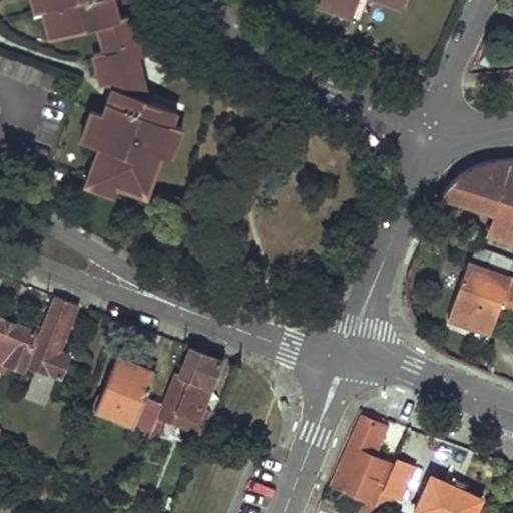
[(32,0),(35,9),(42,8),(40,0),(32,0)]
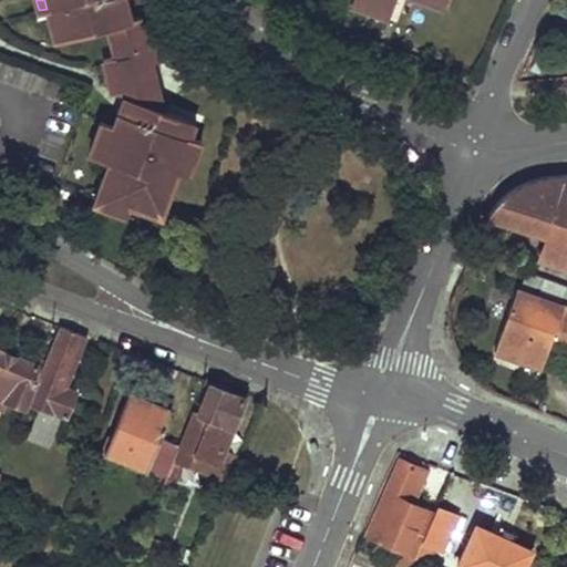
[(130,204),(161,214),(177,168),(181,171),(187,153),(195,156),(200,142),(188,137),(194,122),(153,107),(147,84),(156,82),(152,63),(147,47),(140,18),(131,21),(125,0),(44,0),(47,9),(50,22),(59,20),(63,38),(107,27),(115,59),(104,61),(107,75),(115,73),(120,92),(123,91),(125,96),(113,127),(101,123),(96,136),(104,140),(98,157),(110,162),(98,195),(115,202),(112,209),(125,215),(130,204)]
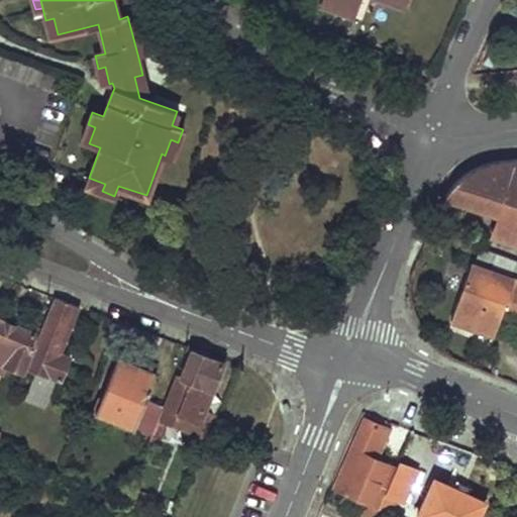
[(353,20),(360,0),(374,0),(404,11),(408,0),(321,0),(318,8),(353,20)]
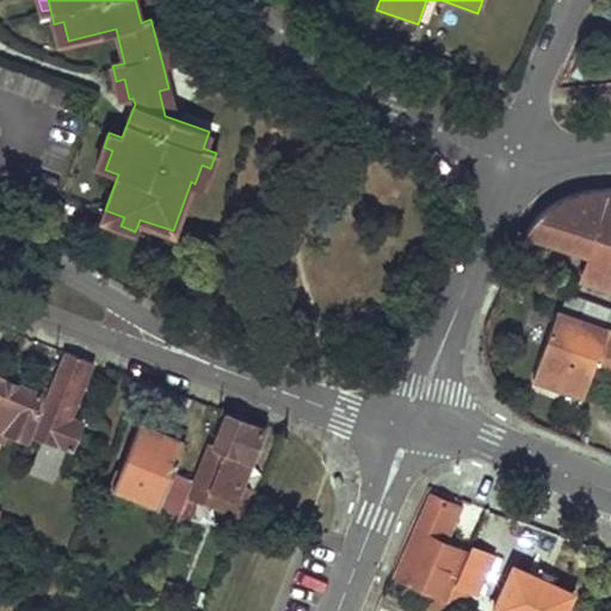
[(54,24),(59,43),(68,41),(63,22),(54,24)]
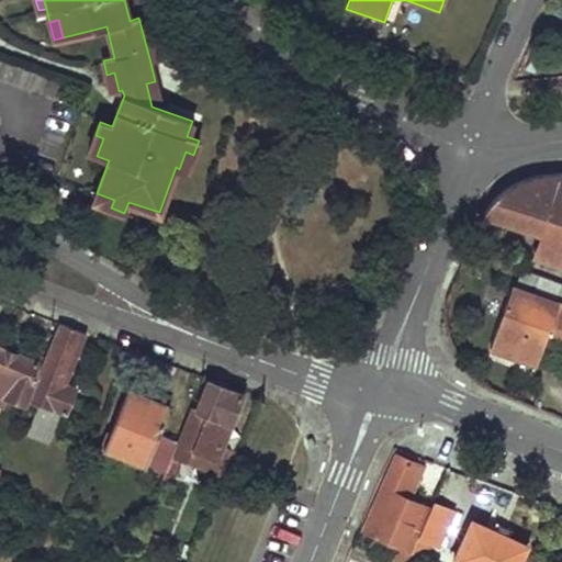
[(171,40),(146,46),(150,63),(176,56),(171,40)]
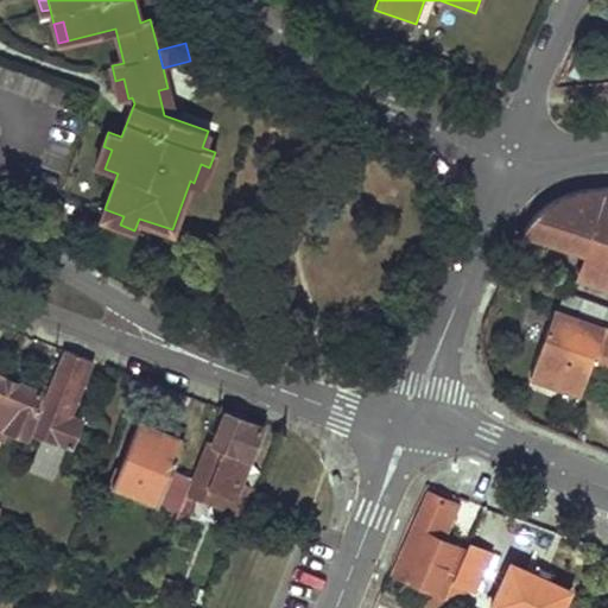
[(120,100),(128,99),(124,78),(115,81),(120,100)]
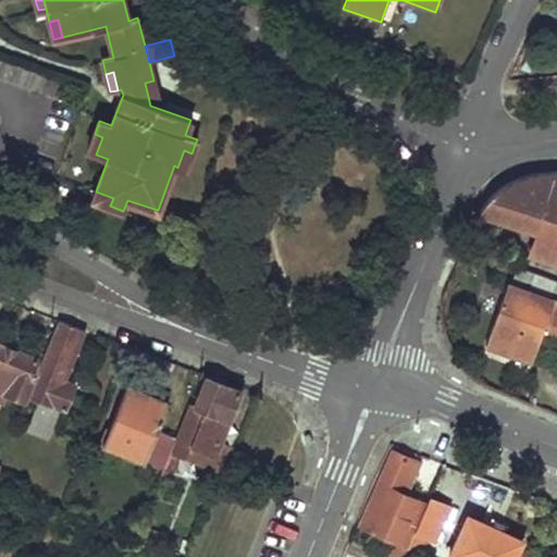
[(102,137),(95,134),(88,151),(96,155),(102,137)]
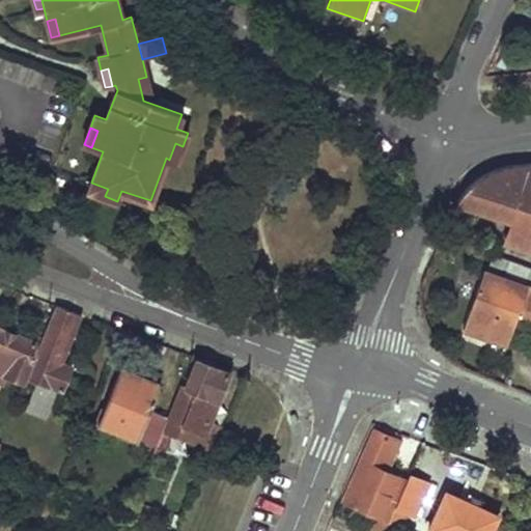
[(175,143),(169,160),(176,162),(183,146),(175,143)]
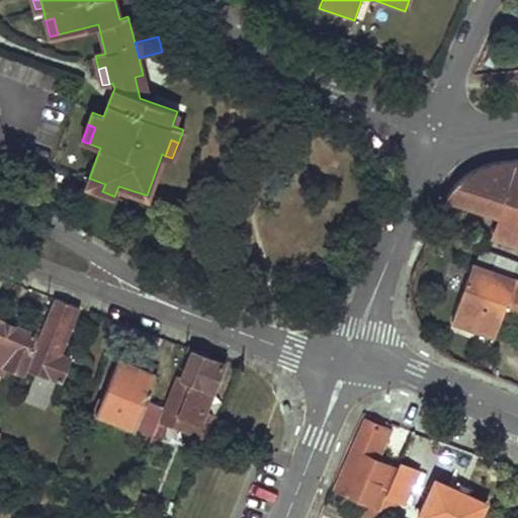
[(517,159),(501,161),(492,162),(487,164),(481,166),(476,168),(470,170),(465,173),(461,177),(456,181),(454,184),(451,187),(448,191),(446,193),(445,197),(500,214),(493,237),(517,245),(517,159)]
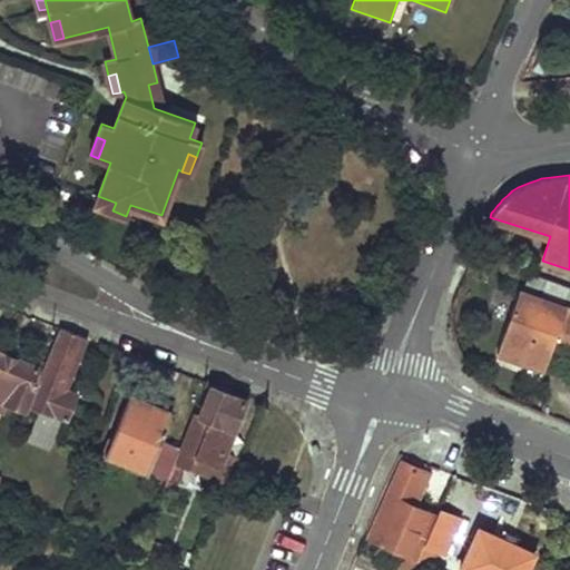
[(98,196),(95,204),(112,210),(116,203),(98,196)]
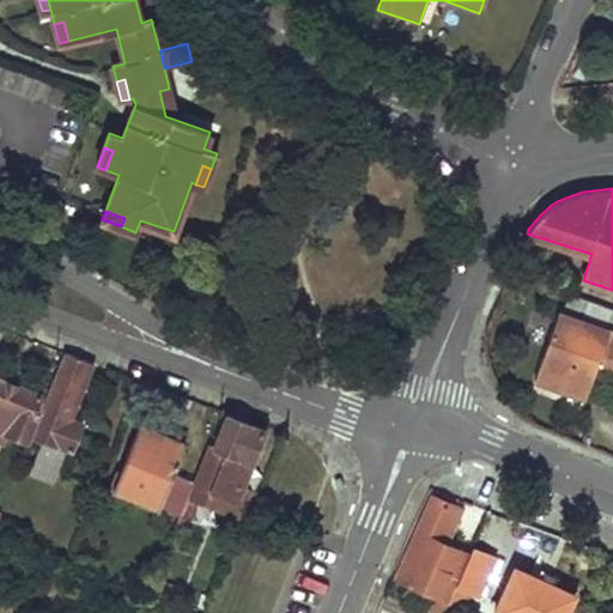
[(612,328),(610,327),(610,331),(558,313),(533,381),(584,399),(598,363),(612,368),(612,328)]
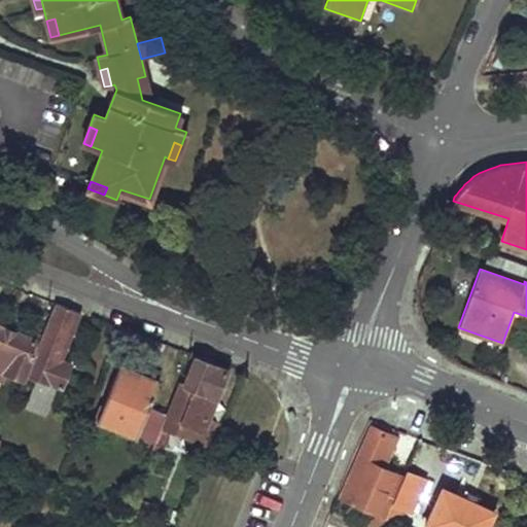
[(56,303),(40,340),(39,342),(27,375),(28,375),(38,379),(27,407),(44,414),(55,385),(60,387),(69,364),(59,360),(78,312),(56,303)]
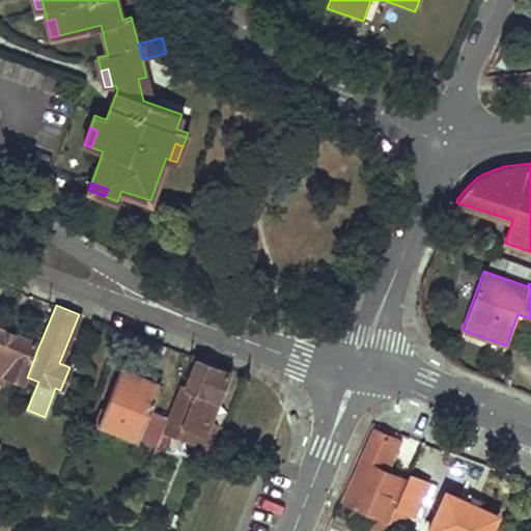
[(0,380),(4,382),(5,376),(26,384),(28,378),(27,378),(39,344),(0,329),(0,380)]
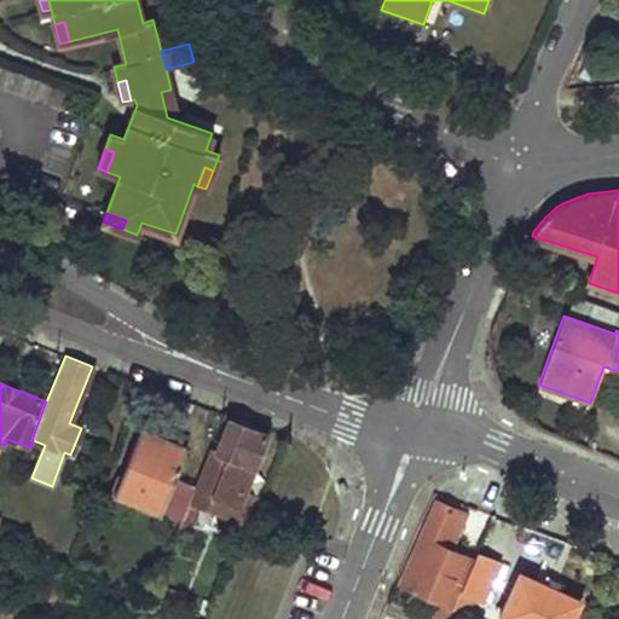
[(229,420),(200,489),(200,490),(235,504),(241,487),(244,489),(266,434),(229,420)]
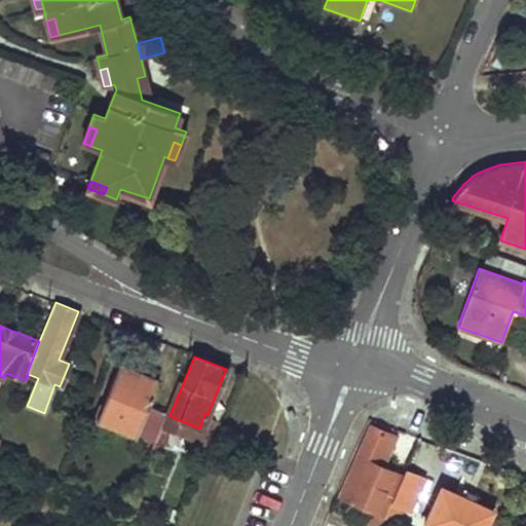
[(140,373),(119,364),(113,379),(134,387),(140,373)]
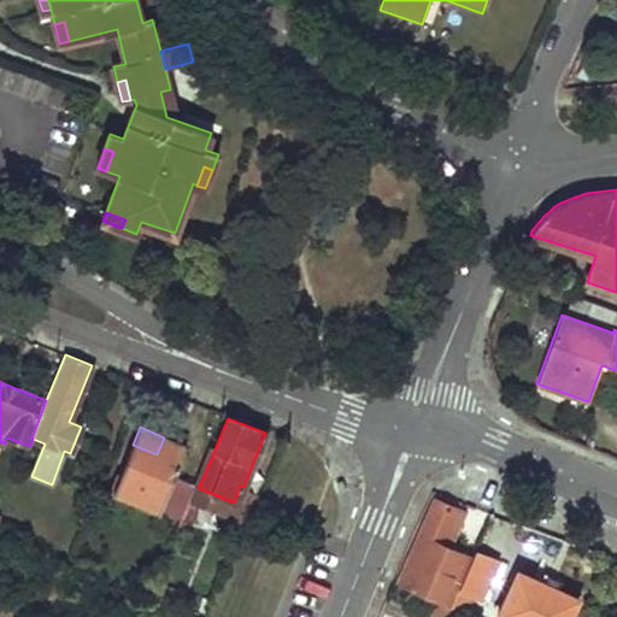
[(164,438),(157,454),(133,445),(115,488),(140,498),(137,503),(178,519),(188,499),(194,485),(174,476),(186,446),(164,438)]
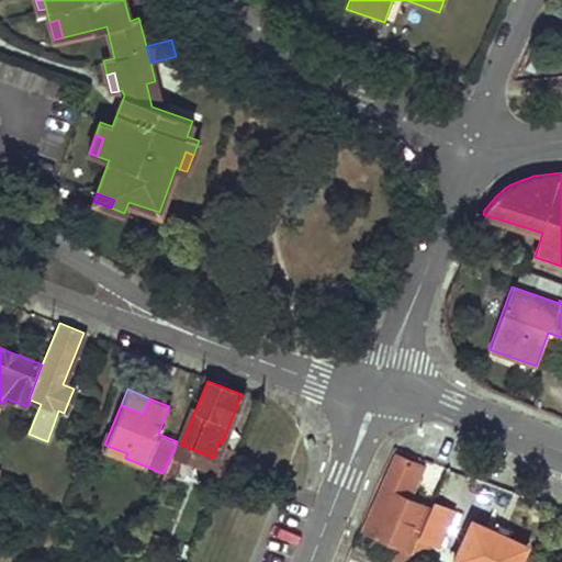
[(222,445),(222,444),(218,442),(213,458),(181,445),(181,444),(177,441),(171,454),(179,457),(179,458),(224,476),(235,451),(222,445)]
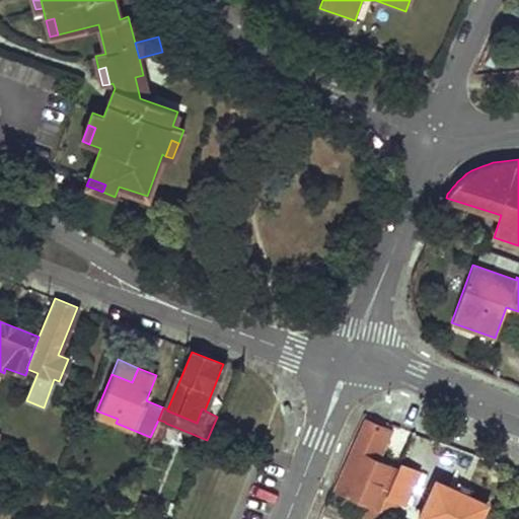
[(116,423),(118,419),(96,411),(95,414),(116,423)]
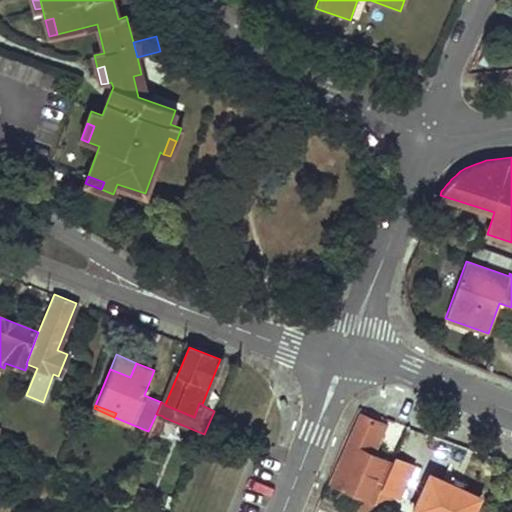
[(360,413),(330,481),(366,497),(375,501),(381,488),(391,464),(372,456),(366,453),(380,422),(360,413)]
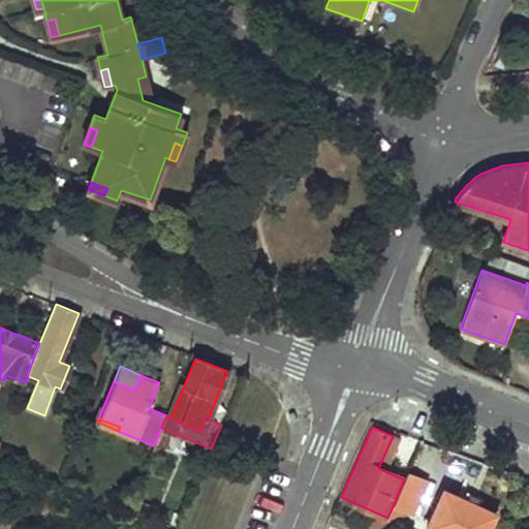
[(158,457),(168,431),(168,430),(161,428),(153,445),(150,454),(158,457)]
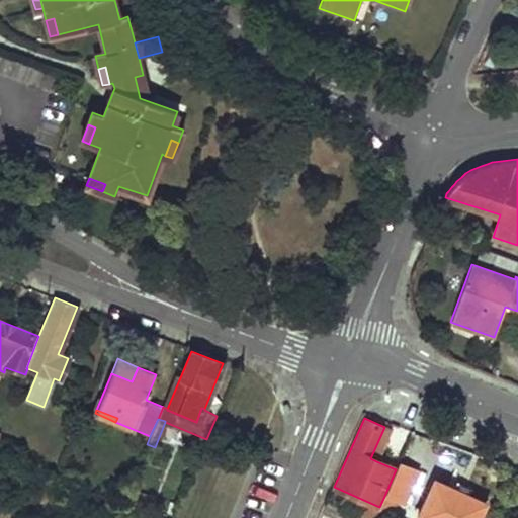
[(376,461),(391,429),(384,427),(370,458),(376,461)]
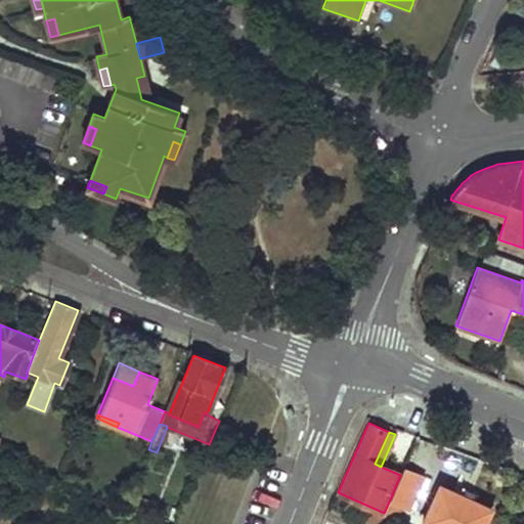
[(400,475),(390,499),(408,508),(422,477),(403,470),(400,475)]
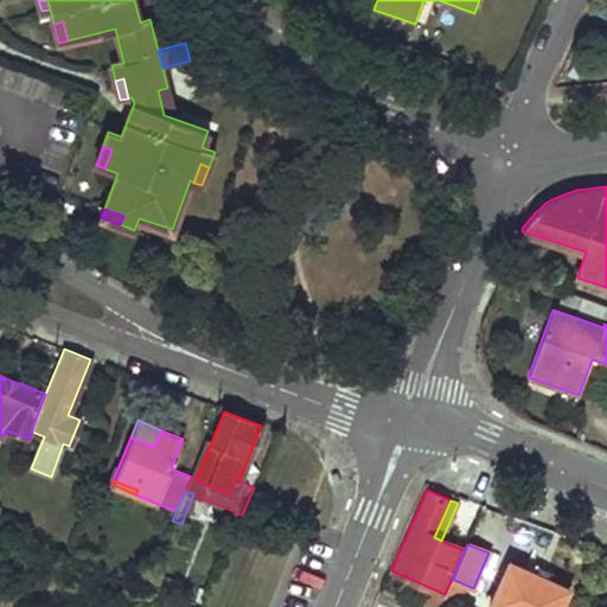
[(510,562),(490,605),(493,606),(560,606),(568,589),(510,562)]
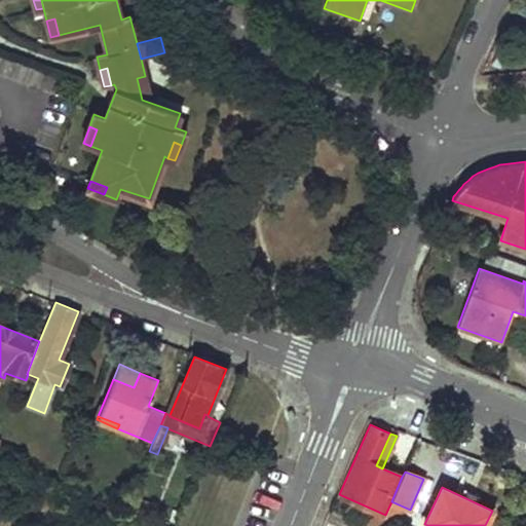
[(380,525),(385,515),(376,511),(369,525),(380,525)]
